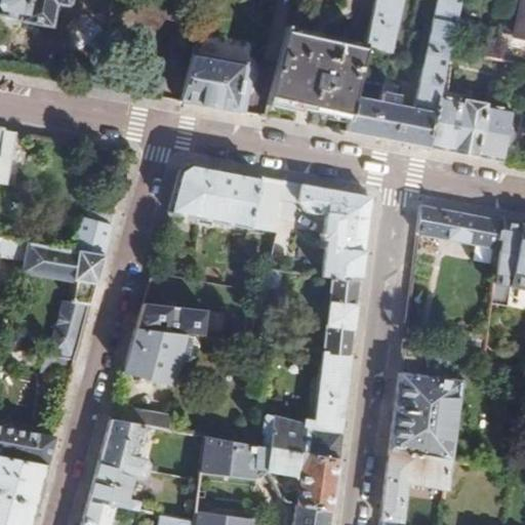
[(0,0),(0,15),(18,19),(46,25),(49,8),(58,9),(61,0),(0,0)]
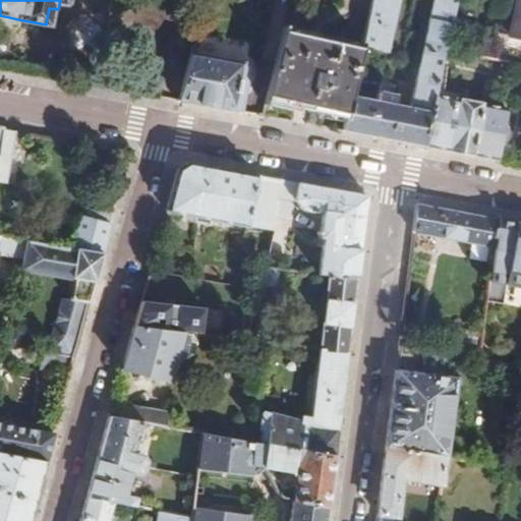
[(344,117),(341,131),(359,134),(408,143),(422,147),(435,94),(445,43),(454,0),(433,0),(408,113),(394,110),(397,95),(380,91),(375,106),(348,101),(344,117)]
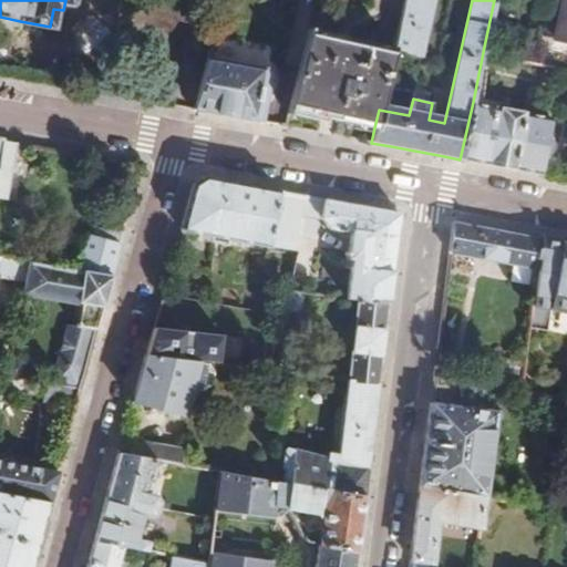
[(403,0),(393,43),(424,51),(435,0),(403,0)]
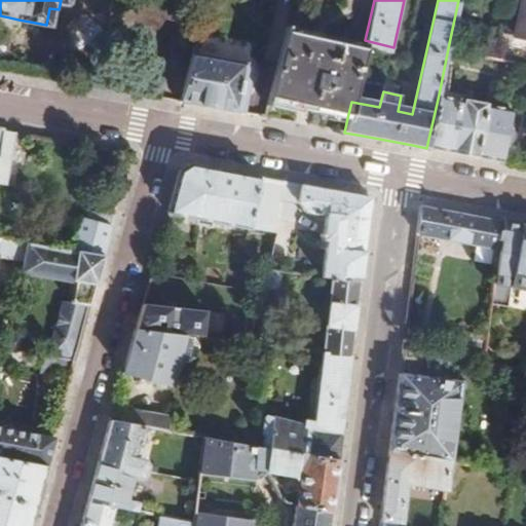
[(525,0),(522,0),(515,34),(525,36),(525,0)]
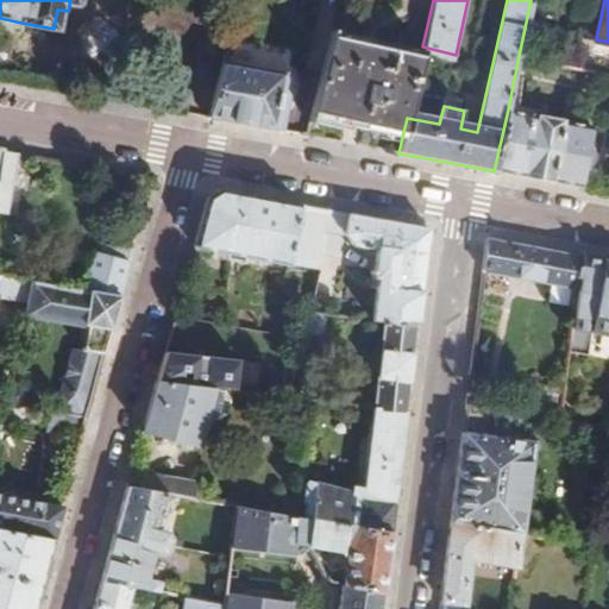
[(333,29),(311,120),(359,129),(402,137),(407,118),(422,46),(333,29)]
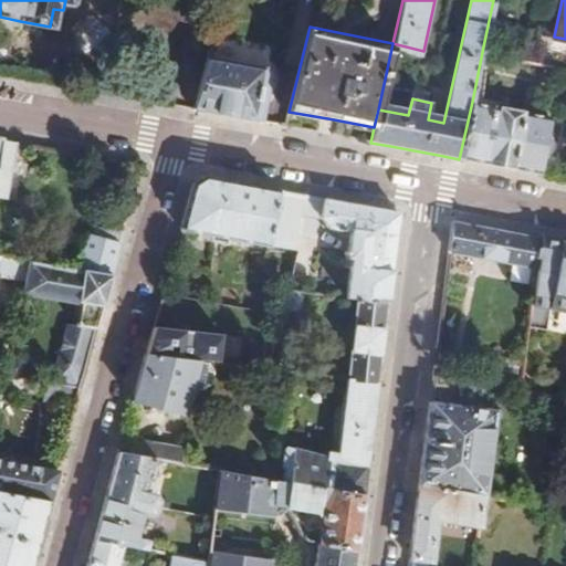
[(209,56),(195,109),(220,114),(262,122),(272,69),(209,56)]
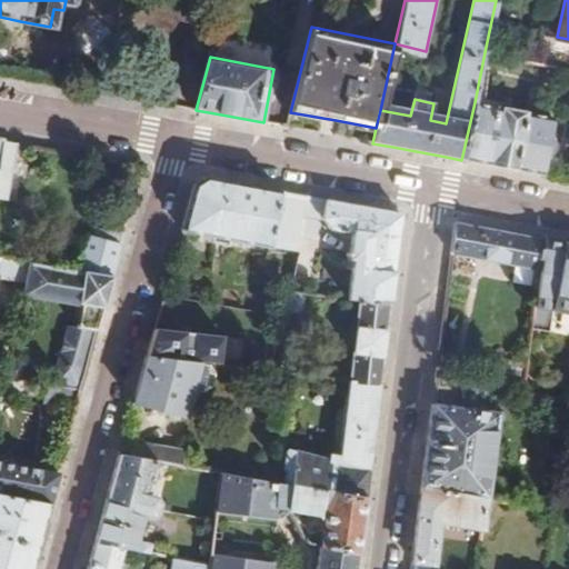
[(475,102),(461,160),(521,171),(545,175),(556,118),(475,102)]
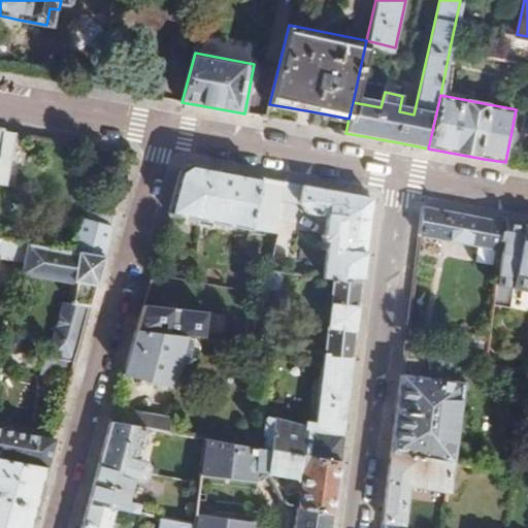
[(0,185),(4,186),(14,133),(0,130),(0,185)]
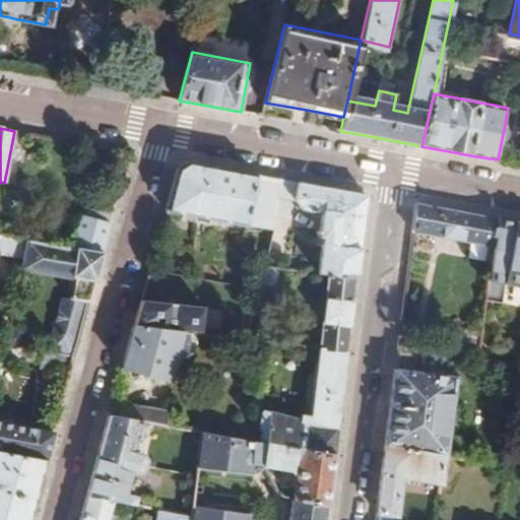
[(166,207),(168,208),(274,230),(276,212),(282,178),(223,168),(186,160),(176,168),(166,207)]
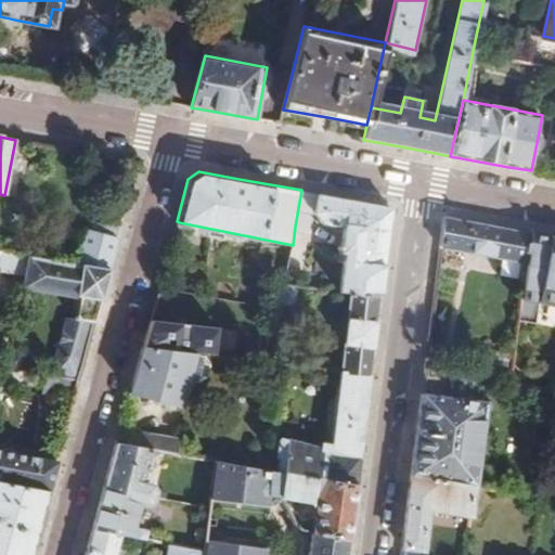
[(349,199),(301,190),(295,227),(313,229),(318,210),(325,220),(350,224),(340,289),(350,292),(381,295),(392,207),(349,199)]
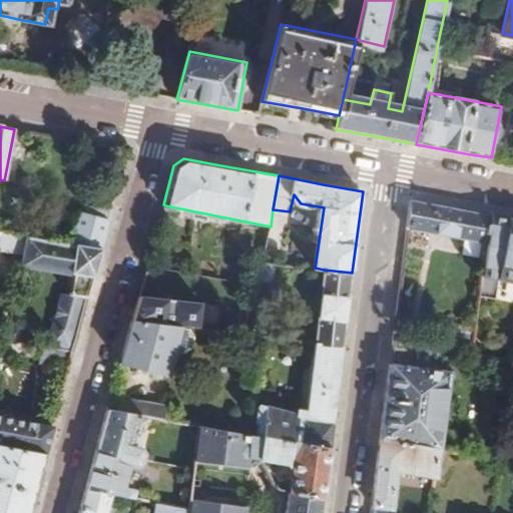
[(410,200),(406,227),(479,240),(477,252),(484,252),(489,215),(449,207),(410,200)]
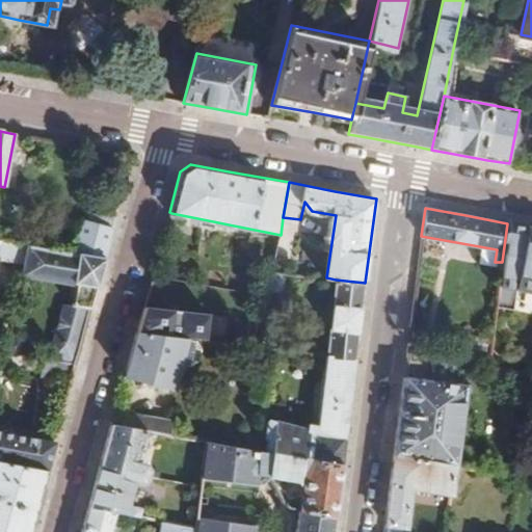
[(82,220),(72,254),(105,258),(113,229),(101,225),(103,217),(91,214),(89,222),(82,220)]
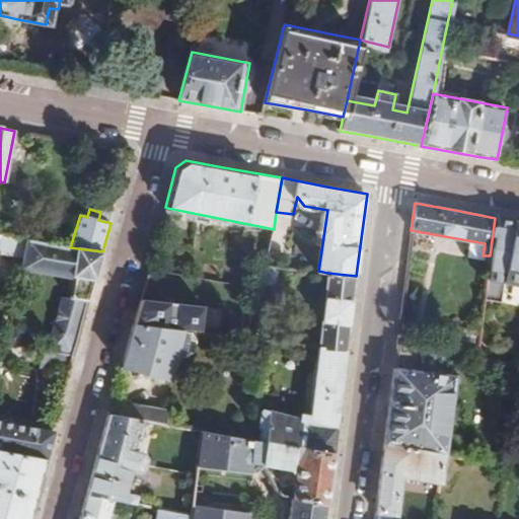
[(113,215),(100,212),(98,220),(110,223),(113,215)]
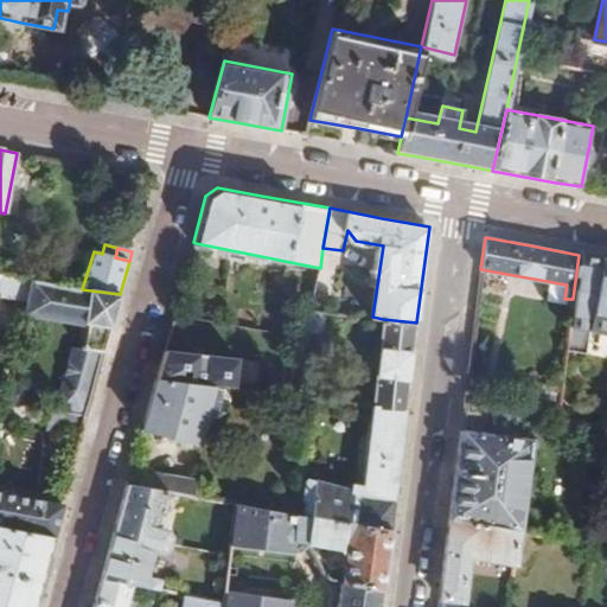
[(606,332),(606,259),(579,255),(573,299),(568,326),(606,332)]
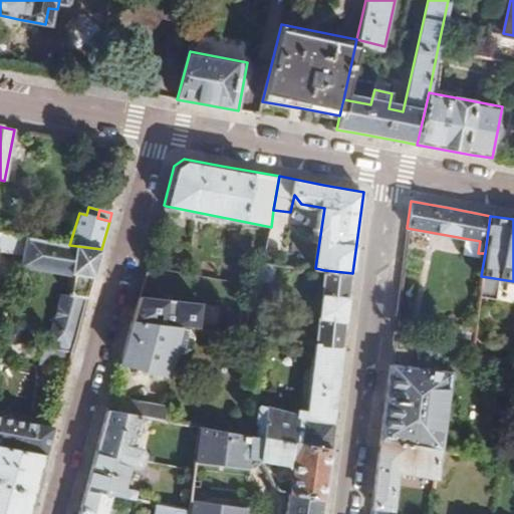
[(101,249),(69,245),(31,239),(25,265),(76,273),(71,294),(88,298),(101,249)]
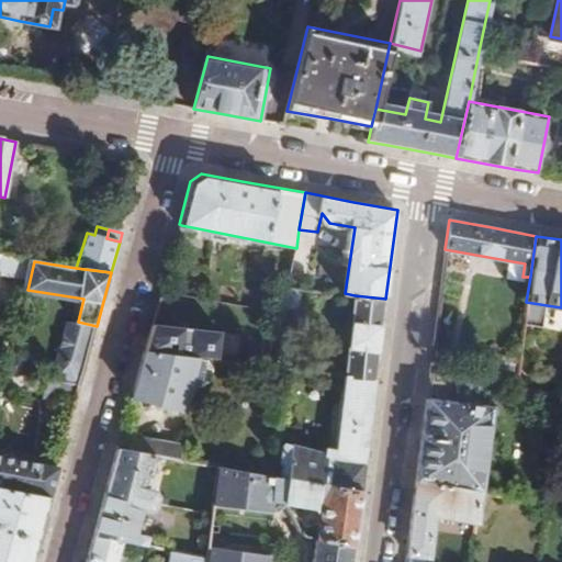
[(303,288),(290,287),(285,306),(300,308),(303,288)]
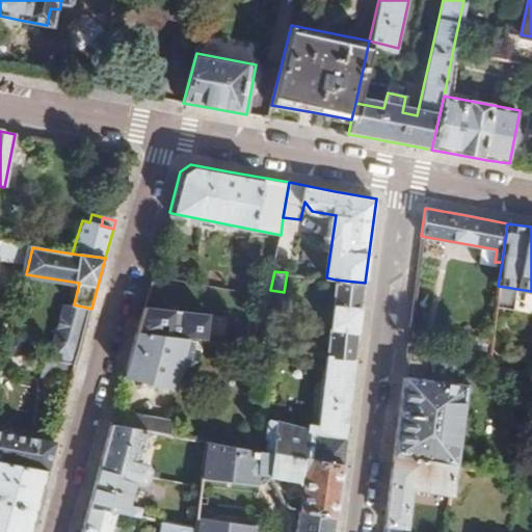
[(324,355),(355,358),(361,315),(365,283),(336,280),(324,355)]
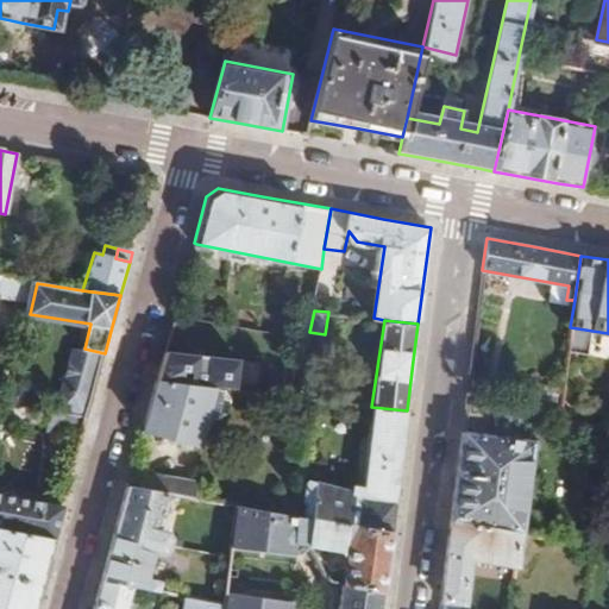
[(87,418),(105,353),(85,349),(76,346),(57,413),(87,418)]
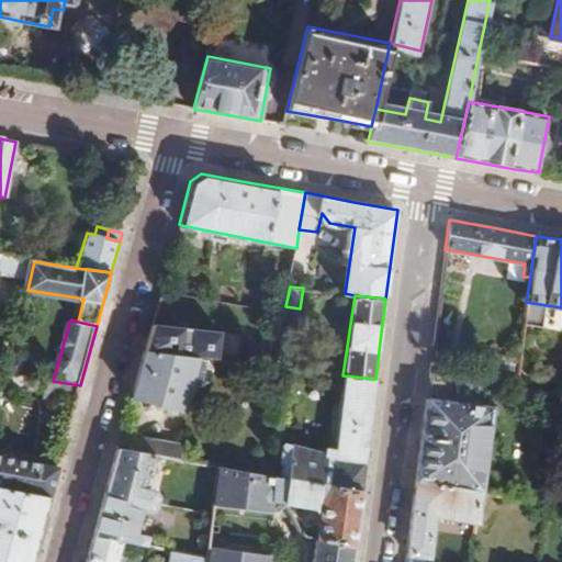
[(145,351),(132,398),(180,412),(195,357),(145,351)]
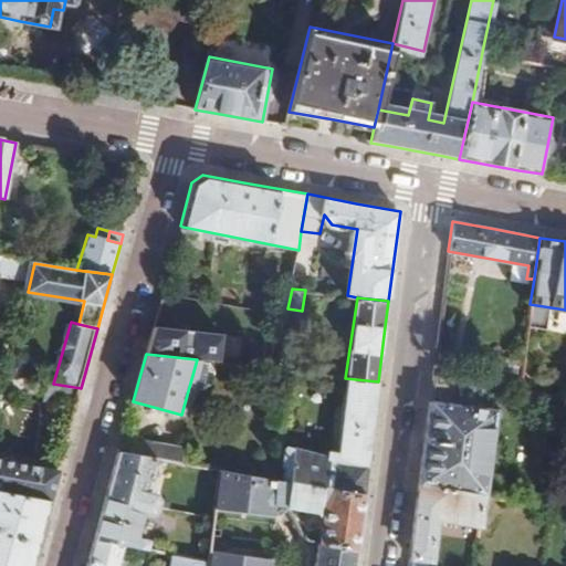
[(418,483),(484,495),(496,410),(479,407),(482,381),(432,371),(426,428),(418,483)]
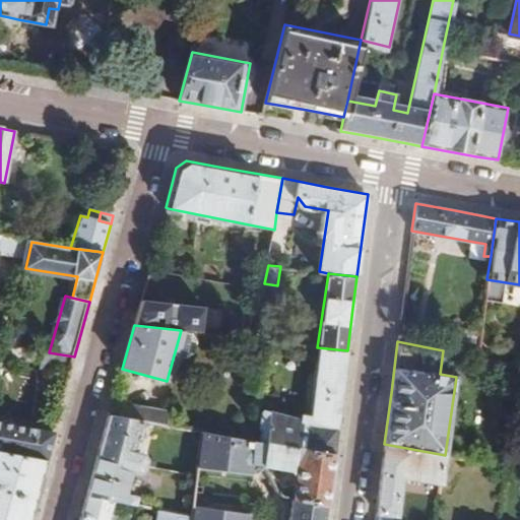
[(260,441),(266,442),(334,453),(347,350),(317,347),(309,417),(260,410),(256,430),(261,432),(260,441)]
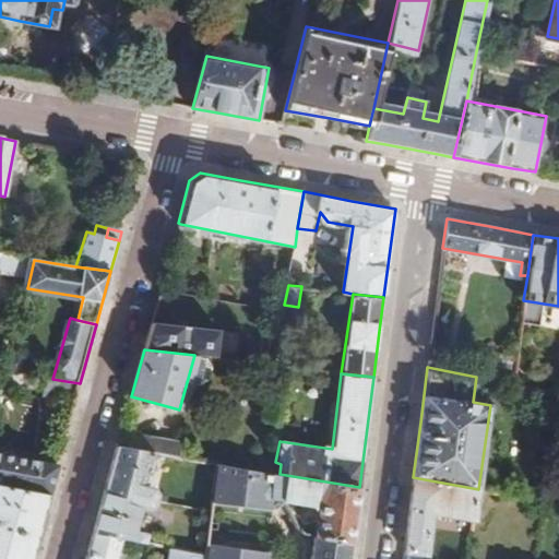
[(52,379),(45,377),(40,397),(74,405),(80,383),(52,379)]
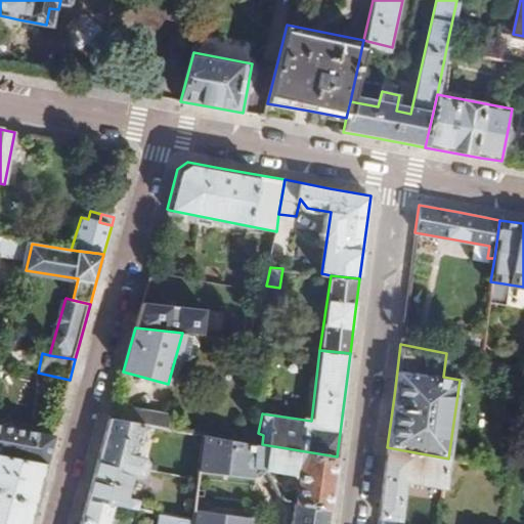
[(114,404),(110,419),(147,426),(168,428),(171,413),(114,404)]
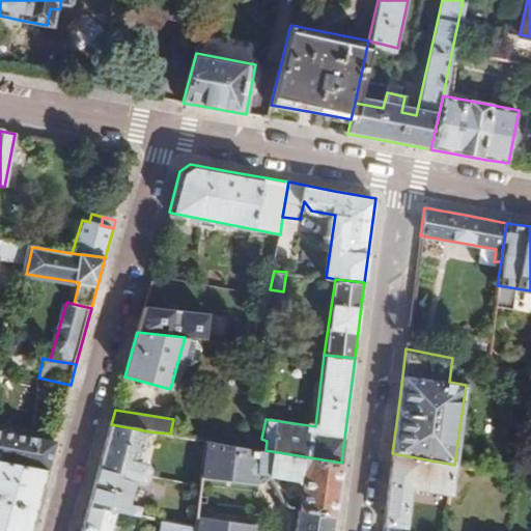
[(111,424),(87,507),(113,511),(151,518),(152,509),(130,505),(135,482),(141,484),(147,481),(150,469),(146,464),(140,463),(149,431),(111,424)]
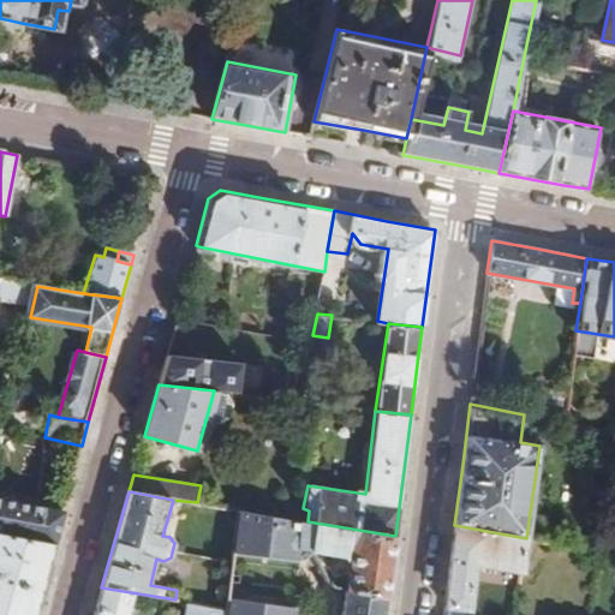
[(0,500),(0,535),(55,543),(64,512),(0,500)]
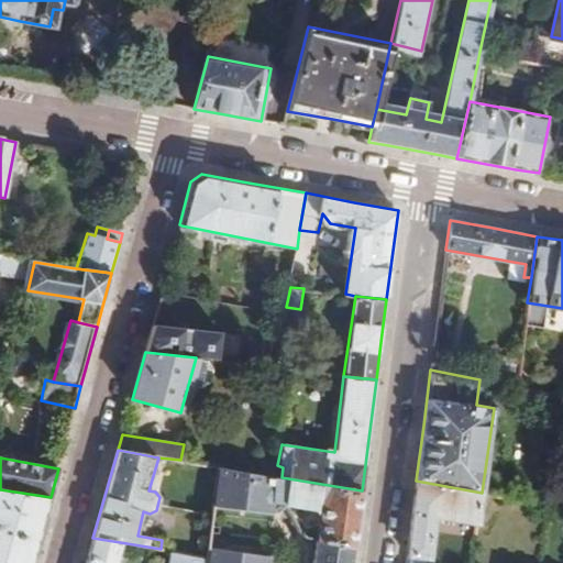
[(207,562),(352,562),(354,547),(311,537),(306,533),(299,529),(285,504),(288,478),(282,477),(219,466),(208,555),(207,562)]
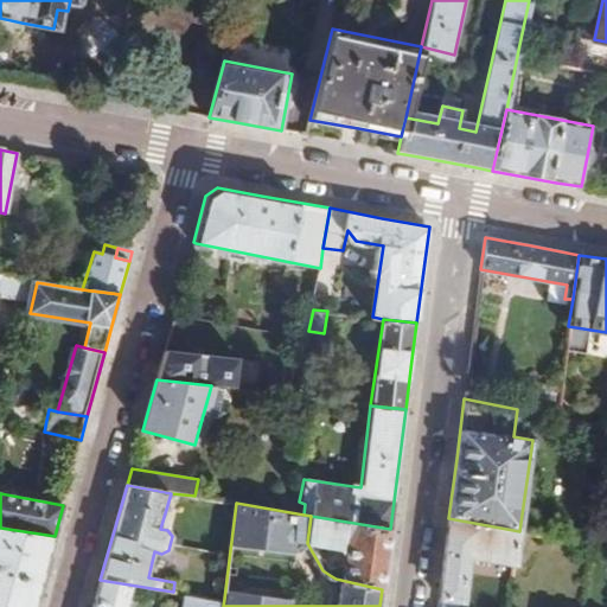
[(336,579),(382,589),(388,549),(390,529),(311,516),(307,543),(338,548),(345,563),(344,573),(337,573),(336,579)]
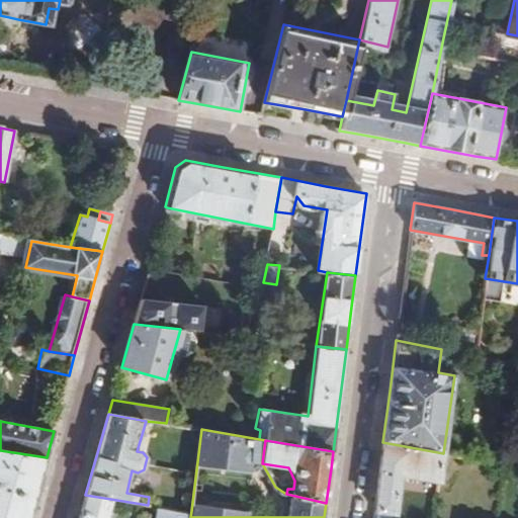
[(439,482),(443,453),(382,442),(374,511),(395,515),(400,476),(439,482)]
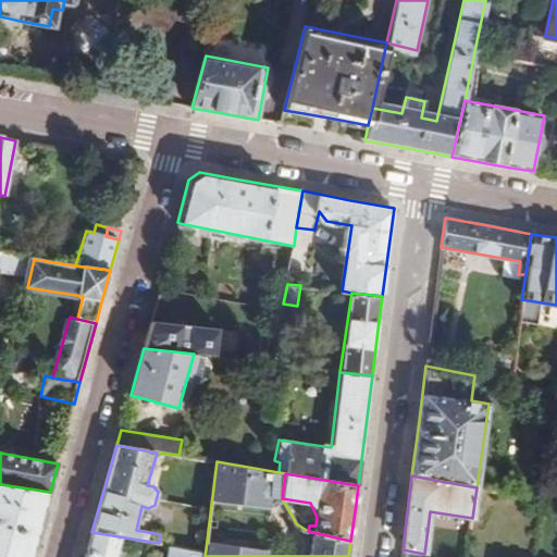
[(32,556),(50,492),(0,484),(0,556),(32,556)]
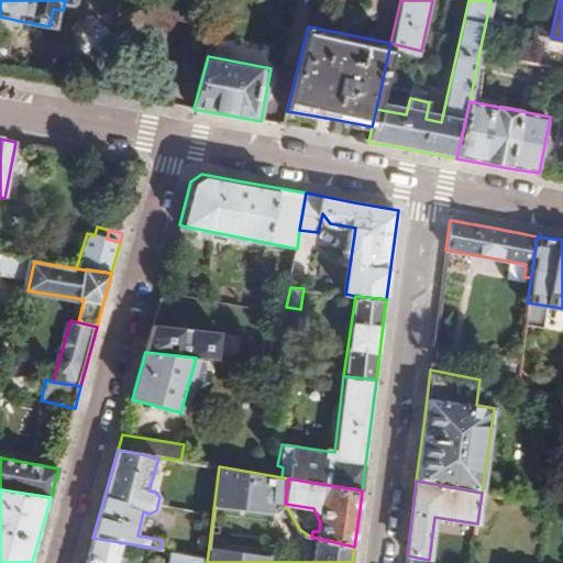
[(113,562),(120,542),(92,538),(86,562),(113,562)]
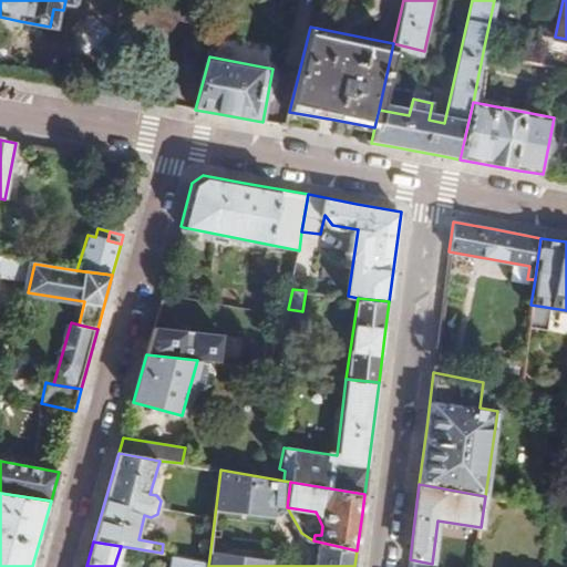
[(208,566),(209,559),(177,554),(175,566),(208,566)]
